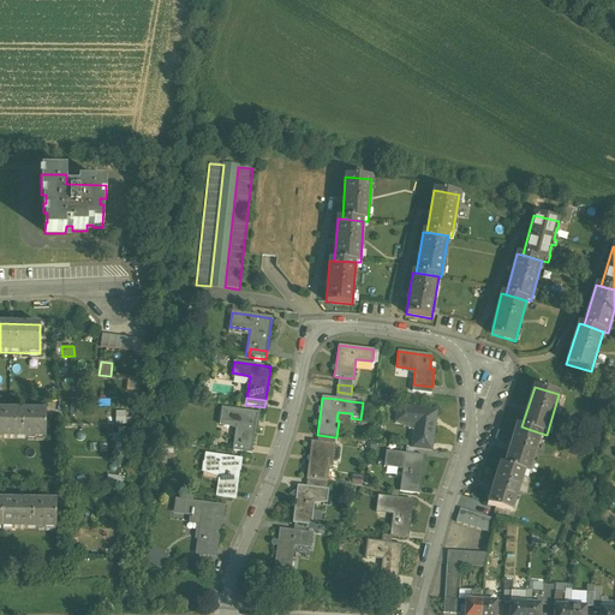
[(436,411),(398,406),(396,418),(416,421),(413,440),(433,442),(436,411)]
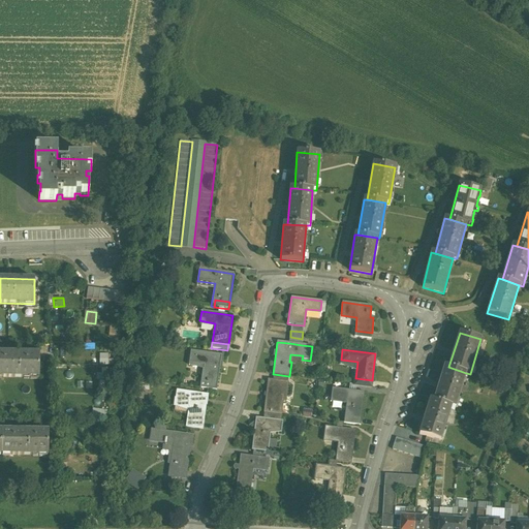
[(221,355),(190,351),(189,364),(204,366),(199,389),(203,389),(204,382),(217,384),(221,355)]
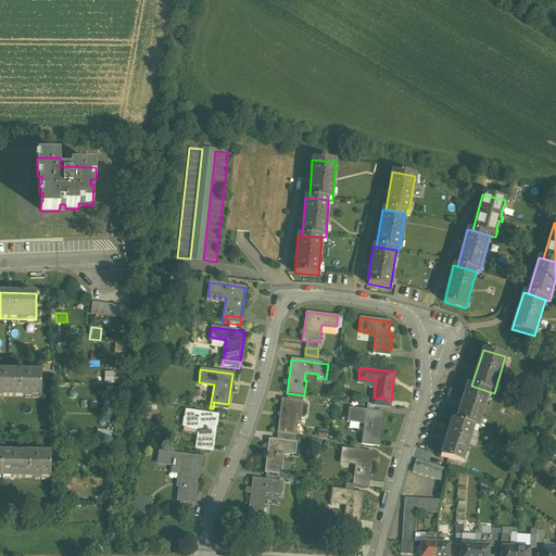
[(41,371),(0,370),(0,396),(40,397),(41,371)]
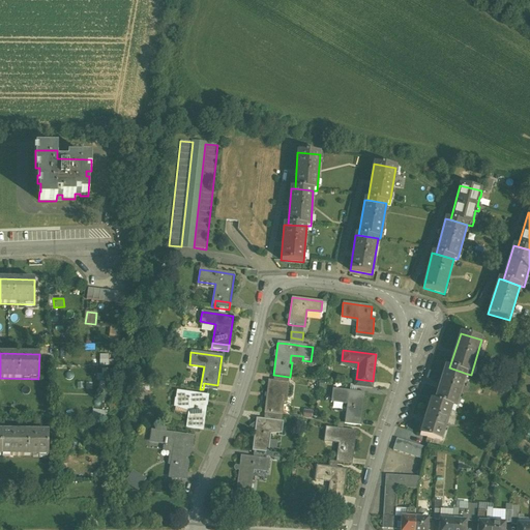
[(102,364),(102,353),(83,354),(84,365),(102,364)]
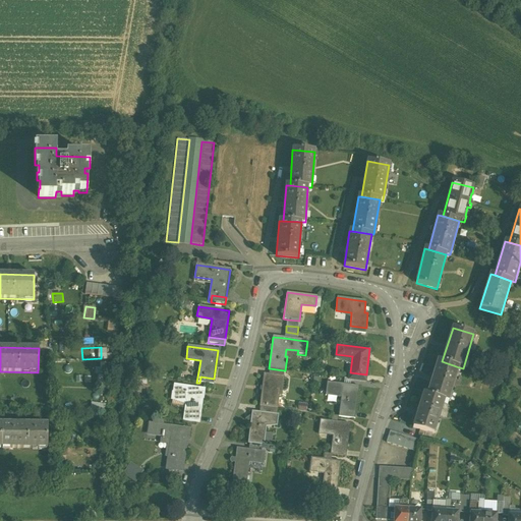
[(442,361),(438,360),(427,394),(445,400),(448,401),(459,367),(442,361)]
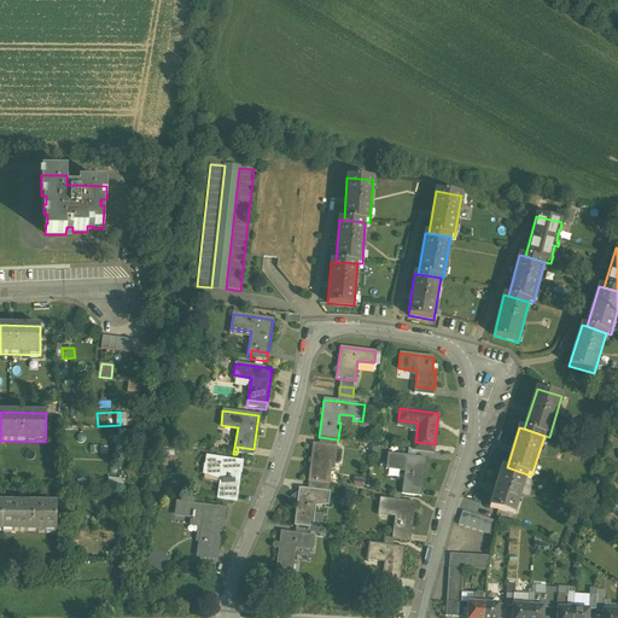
[(337,447),(336,447),(319,444),(313,444),(308,482),(327,484),(330,464),(334,464),(337,447)]
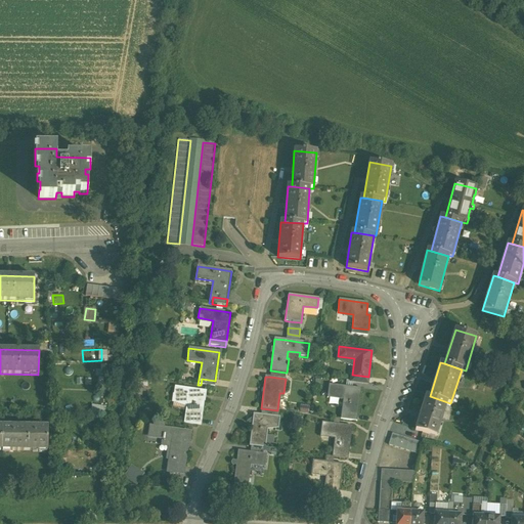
[(215,381),(202,379),(201,385),(214,387),(215,381)]
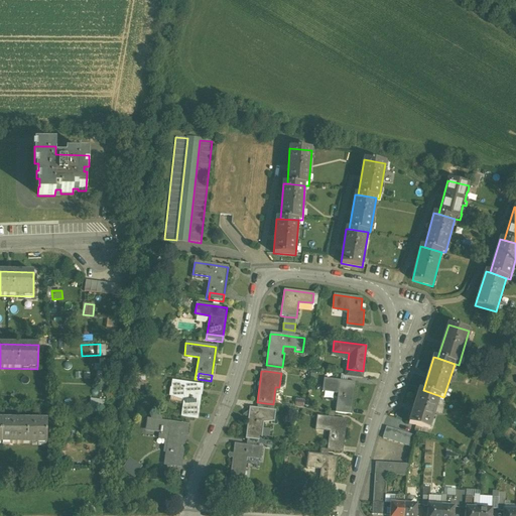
[(356,382),(324,378),(323,389),(338,391),(336,407),(352,409),(356,382)]
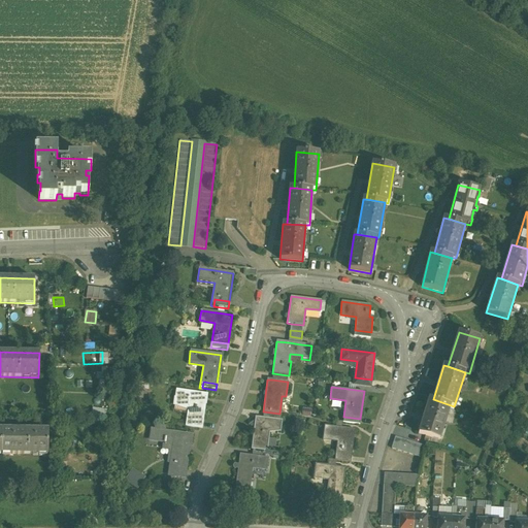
[(206,394),(176,390),(174,404),(189,406),(186,427),(192,428),(193,422),(203,423),(206,394)]
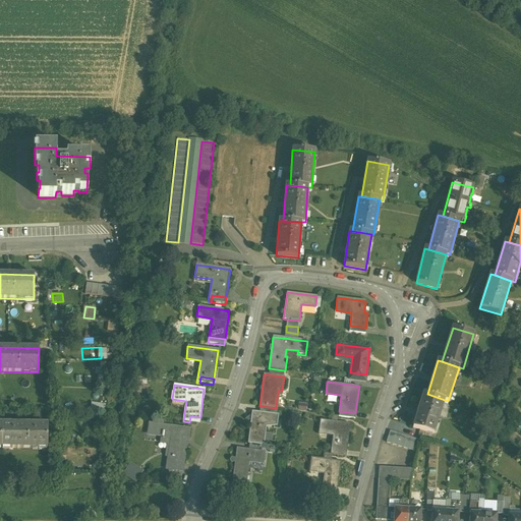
[(427,394),(423,393),(413,427),(433,435),(445,400),(427,394)]
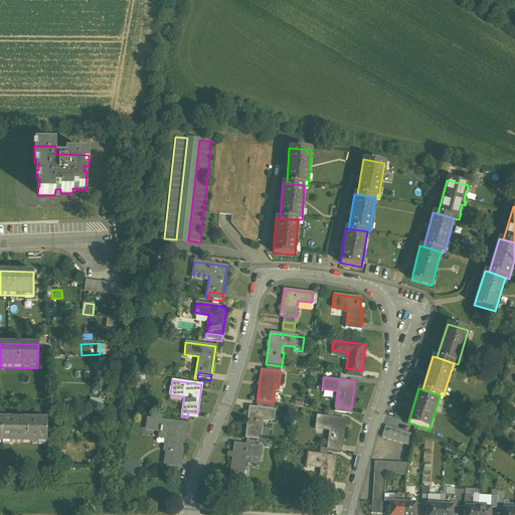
[(276,410),(272,409),(256,407),(248,406),(244,439),(246,439),(259,441),(261,441),(264,418),(274,419),(276,410)]
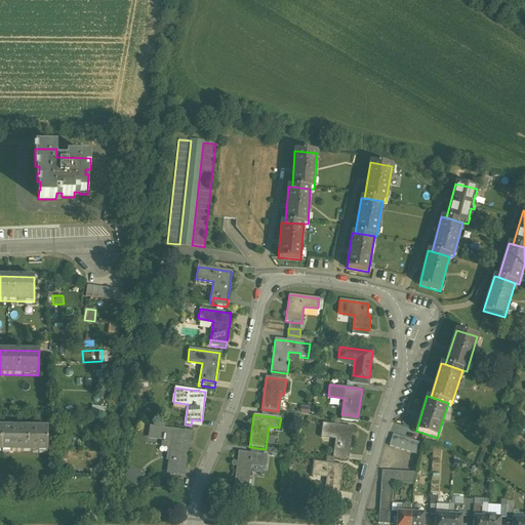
[(353,428),(323,423),(321,438),(335,440),(333,451),(349,454),(353,428)]
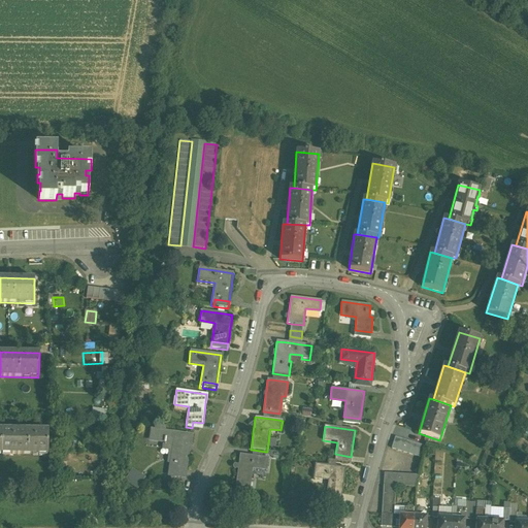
[(48,430),(1,430),(1,455),(47,455),(48,430)]
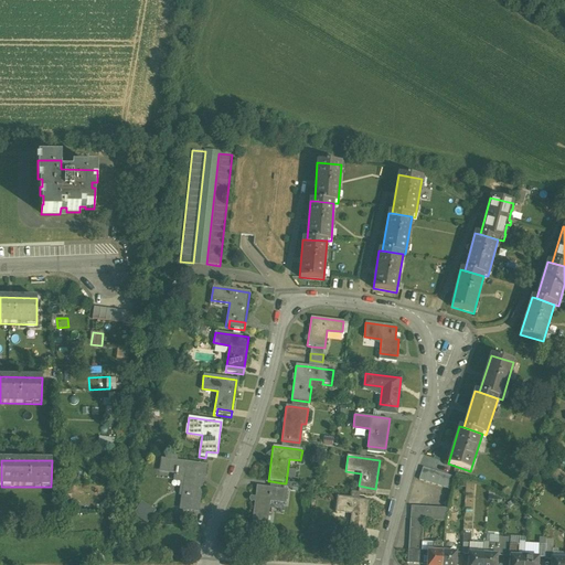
[(205,467),(162,460),(160,471),(176,475),(174,481),(184,482),(182,499),(183,499),(182,510),(198,512),(202,478),(203,478),(205,467)]
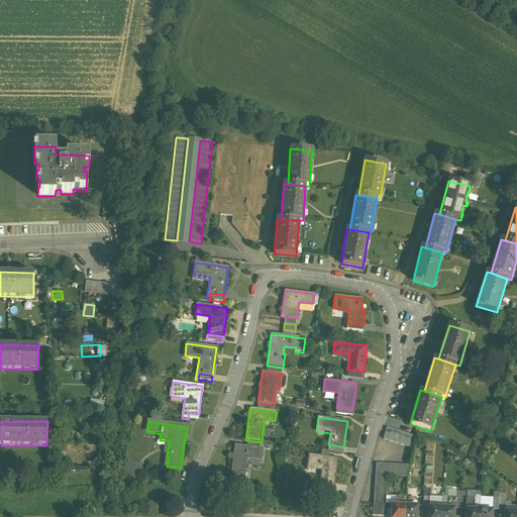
[(415,437),(387,428),(383,439),(413,448),(415,437)]
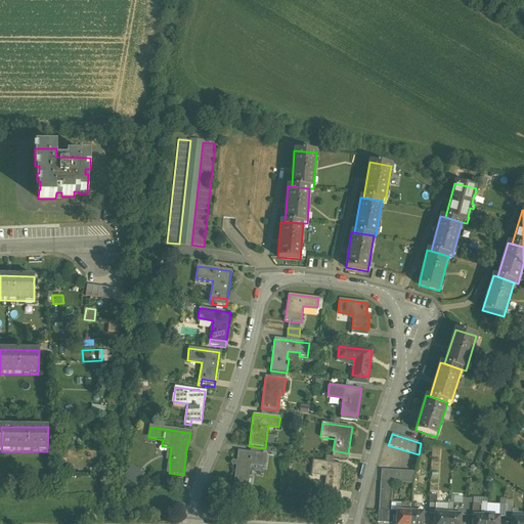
[(266,455),(263,454),(250,452),(237,451),(233,484),(248,486),(251,464),(265,466),(266,455)]
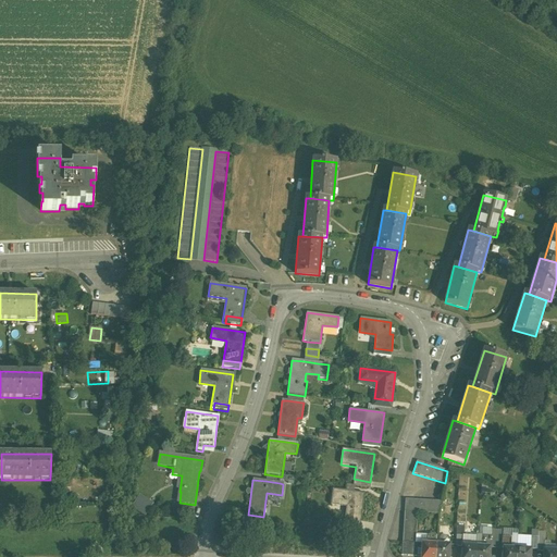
[(364,494),(333,490),(331,500),(344,503),(343,507),(346,507),(344,520),(360,522),(364,494)]
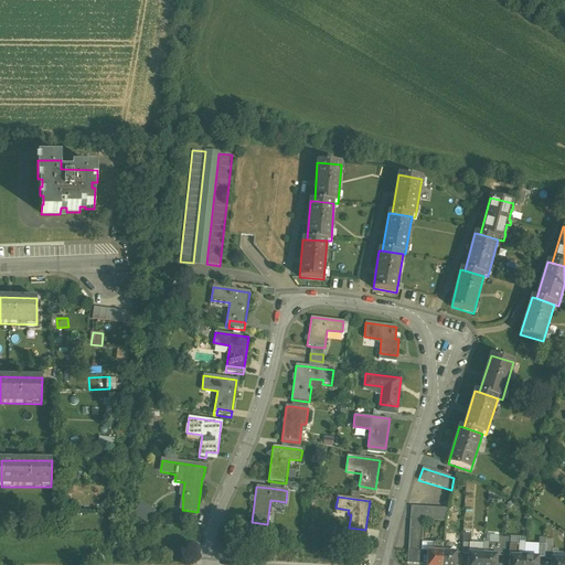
[(151,522),(156,508),(138,503),(135,518),(151,522)]
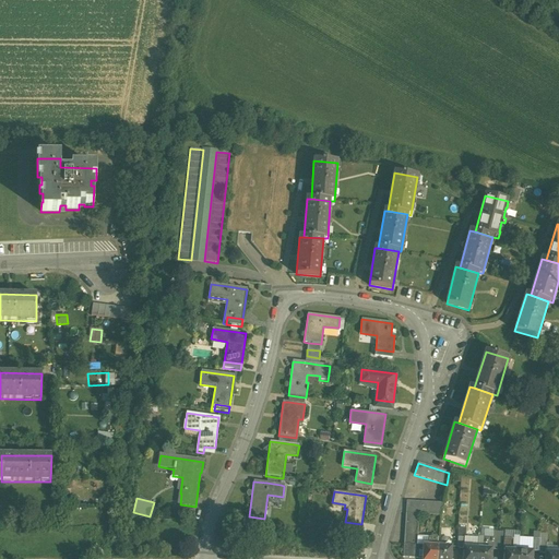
[(441,503),(406,501),(405,514),(418,515),(439,516),(441,503)]
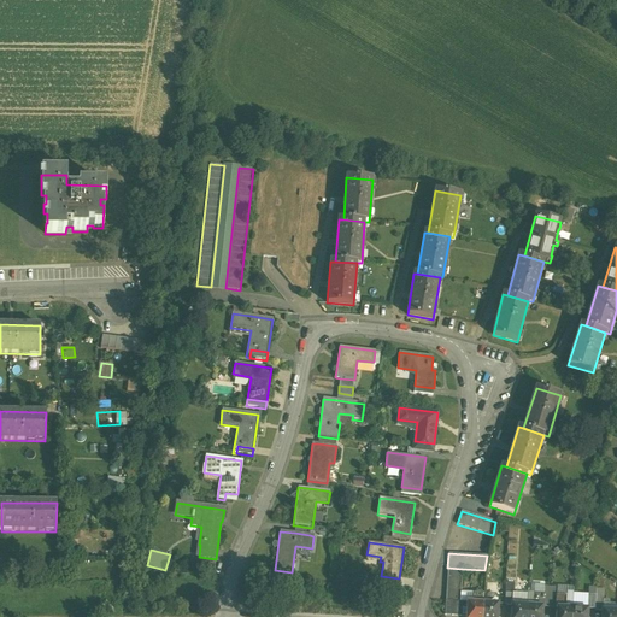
[(462,569),(447,568),(445,601),(459,603),(462,569)]
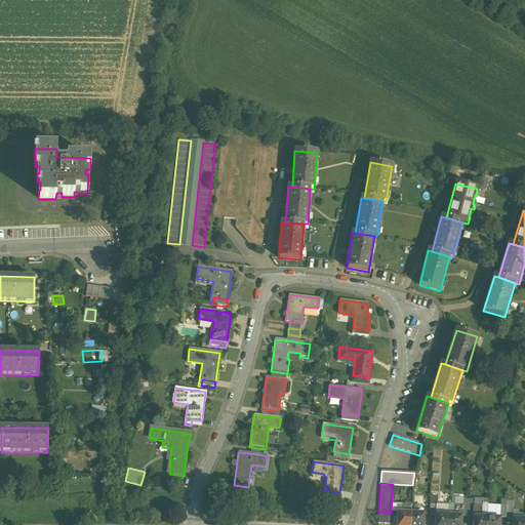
[(436,511),(433,515),(433,516),(435,516),(434,524),(447,524),(448,516),(449,506),(437,505),(437,506),(436,511)]
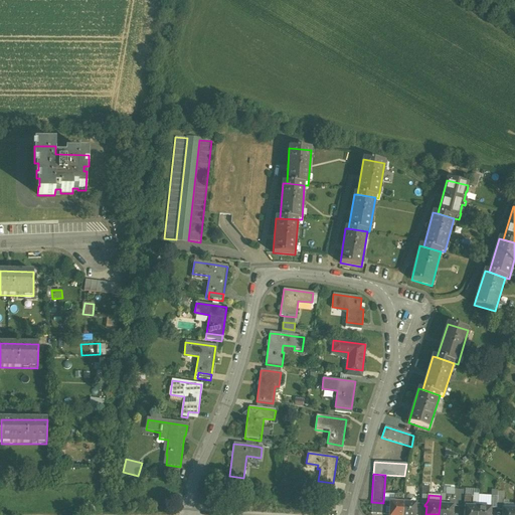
[(401,514),(402,504),(403,496),(395,496),(395,503),(386,503),(385,514),(401,514)]
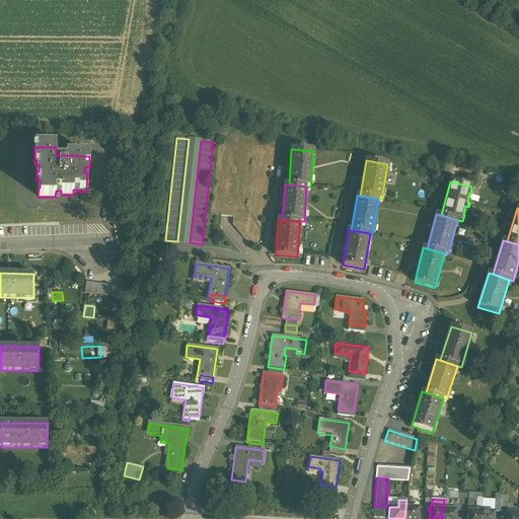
[(455,518),(456,511),(457,511),(458,501),(457,501),(449,500),(449,510),(443,510),(442,518),(455,518)]
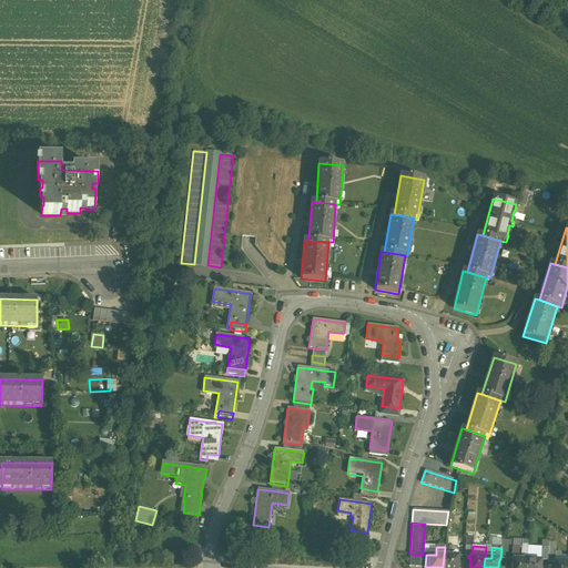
[(526,567),(527,560),(521,560),(521,549),(513,548),(511,559),(513,559),(511,567),(526,567)]
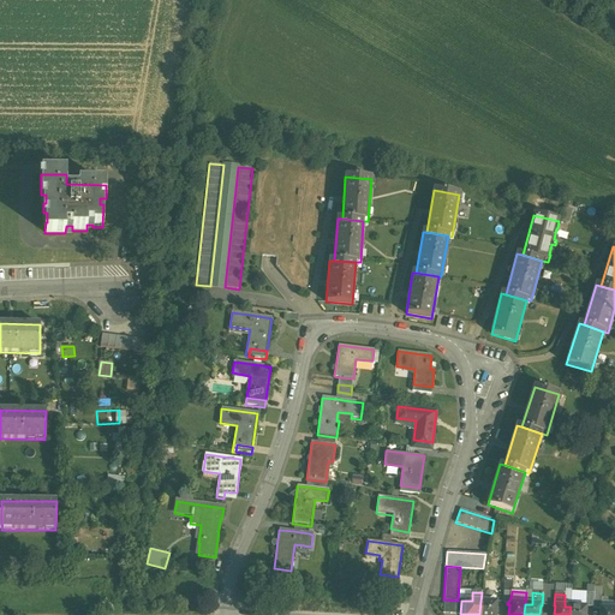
[(608,597),(601,597),(599,609),(599,614),(614,614),(614,602),(608,602),(608,597)]
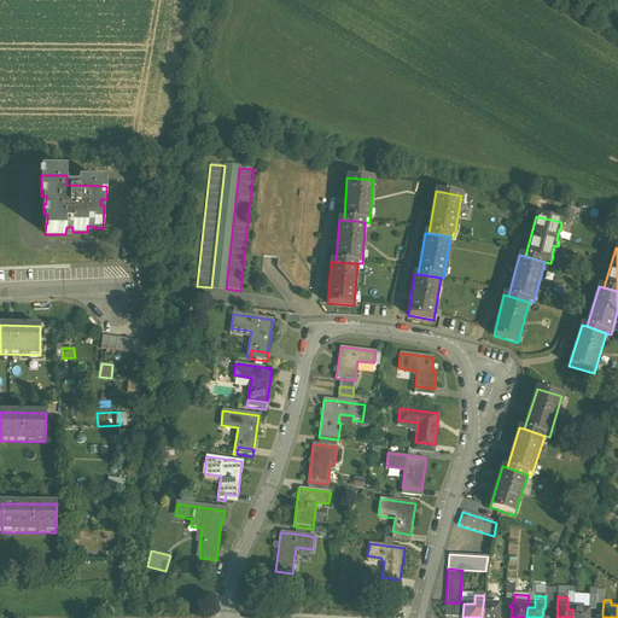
[(460,604),(445,602),(444,617),(455,617),(462,617),(464,604),(460,604)]
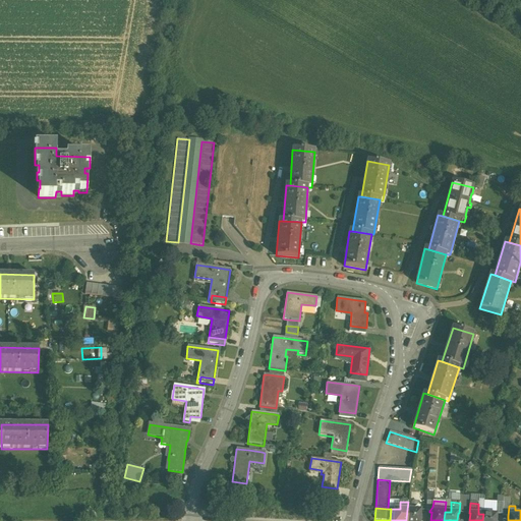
[(422,510),(407,510),(406,520),(419,520),(420,511),(422,511),(422,510)]
